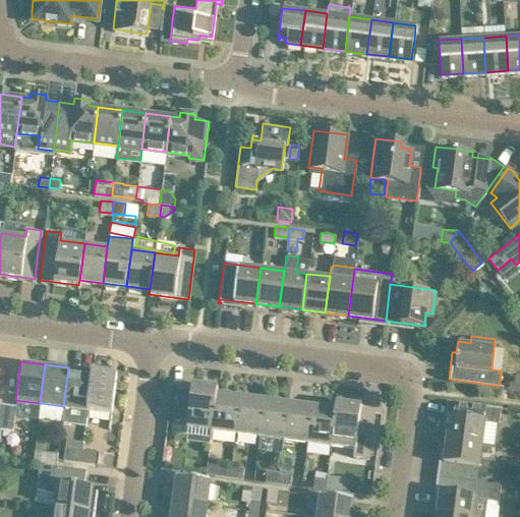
[(84,423),(87,409),(92,370),(68,367),(63,406),(62,420),(84,423)]
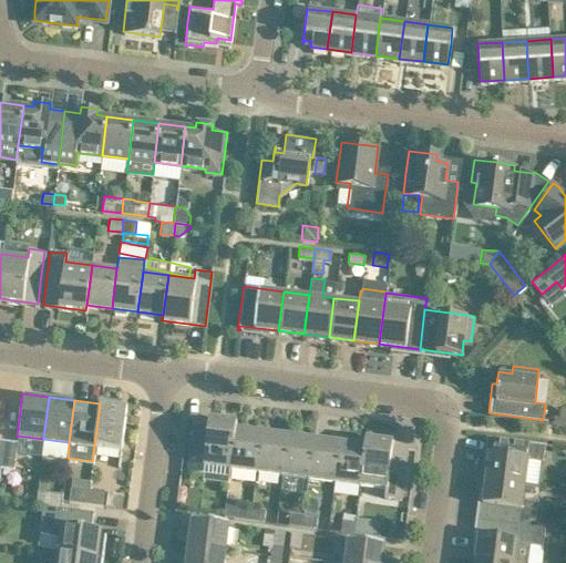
[(126,407),(120,406),(100,403),(94,446),(99,446),(121,449),(125,412),(126,407)]
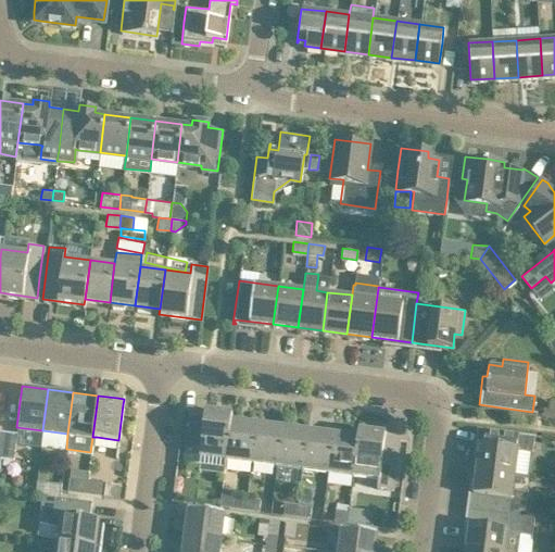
[(554,405),(543,404),(542,413),(554,414),(554,405)]
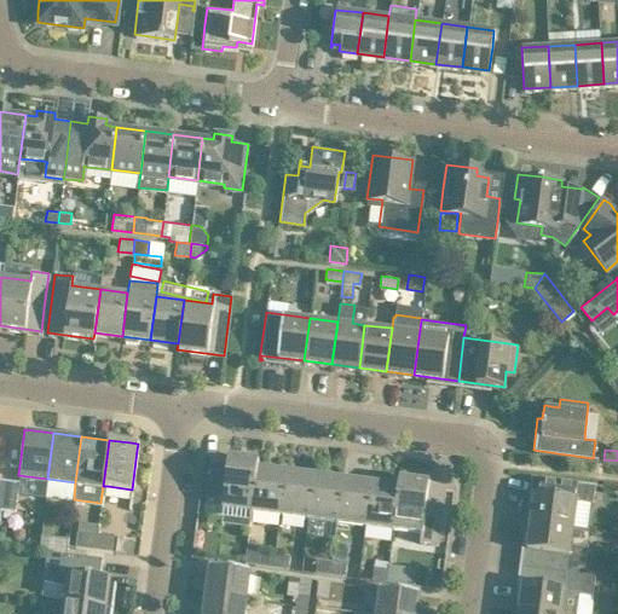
[(204,513),(221,515),(223,505),(252,509),(258,465),(258,459),(212,453),(204,513)]
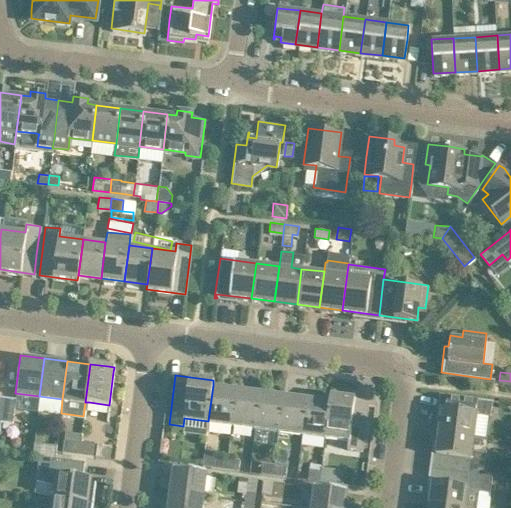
[(213,385),(208,421),(231,424),(235,388),(213,385)]
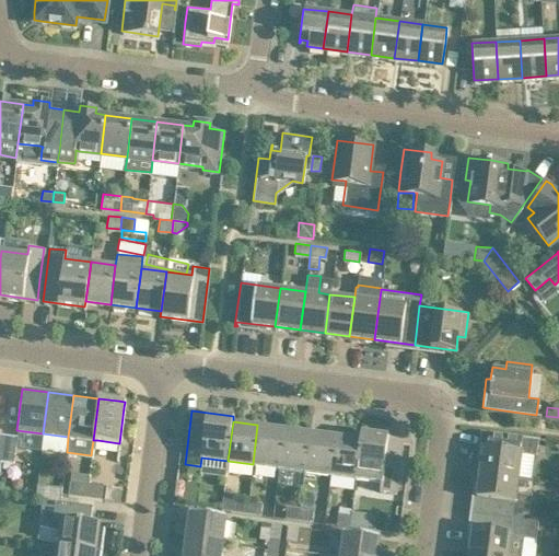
[(253,464),(279,467),(283,428),(257,425),(253,464)]
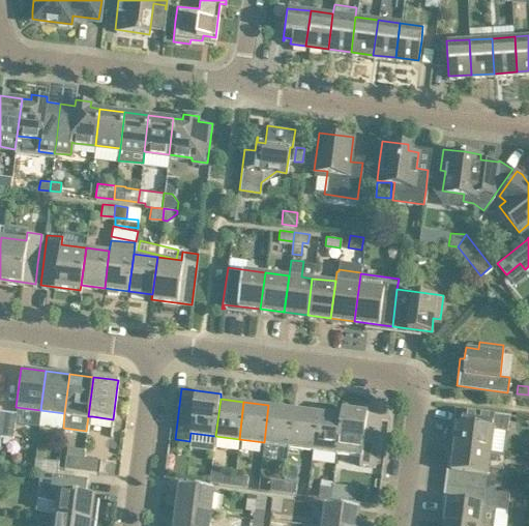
[(264,442),(288,445),(292,408),(268,405),(264,442)]
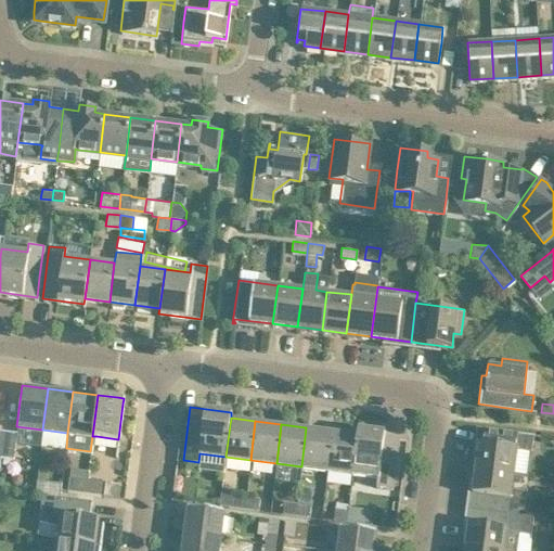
[(479,427),(475,466),(513,471),(516,447),(530,449),(532,433),(475,425),(475,428),(476,428),(477,427),(479,427)]
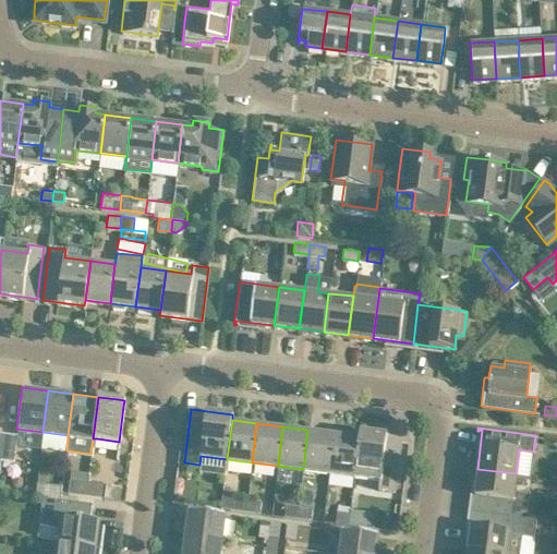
[(307,430),(303,469),(328,472),(334,433),(307,430)]
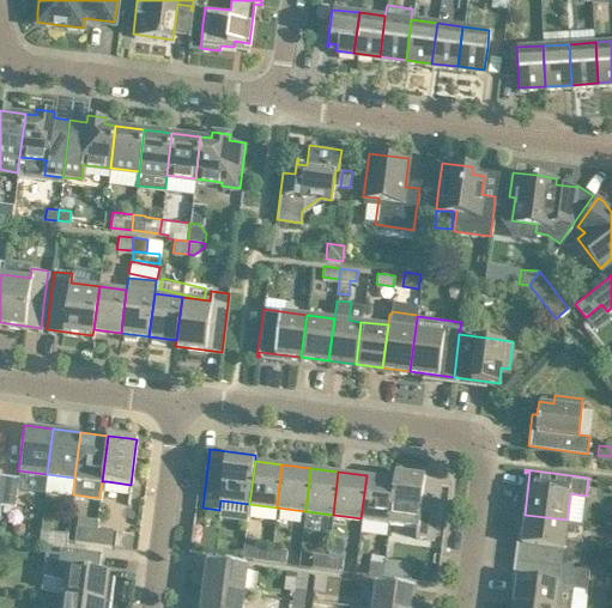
[(0,512),(13,515),(18,475),(4,473),(0,499),(0,512)]
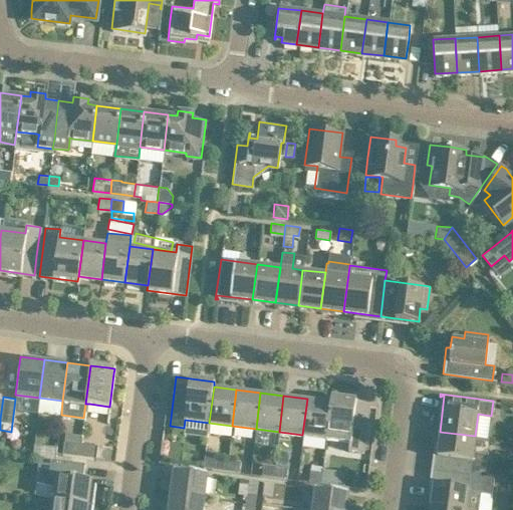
[(330,402),(325,438),(349,441),(348,449),(362,451),(368,402),(330,397),(330,402)]
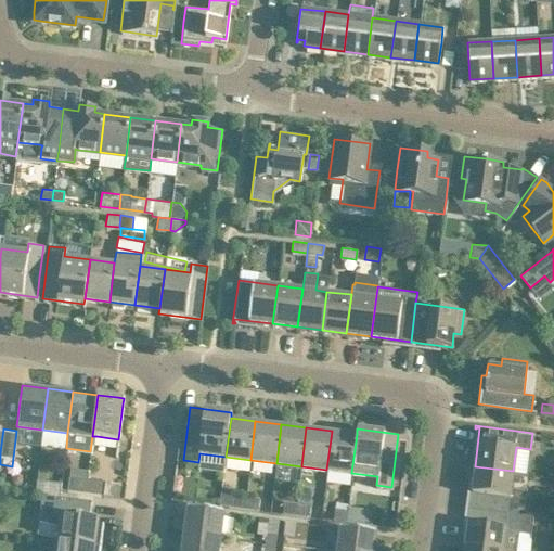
[(332,431),(326,470),(351,473),(357,434),(332,431)]
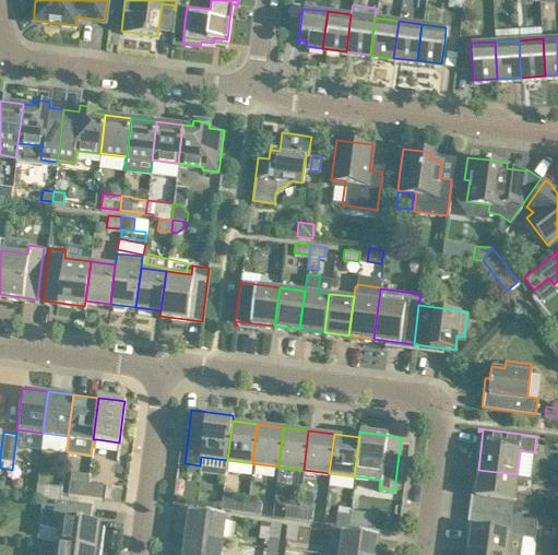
[(517,474),(478,470),(473,510),(522,516),(522,511),(527,511),(530,492),(514,489),(517,474)]
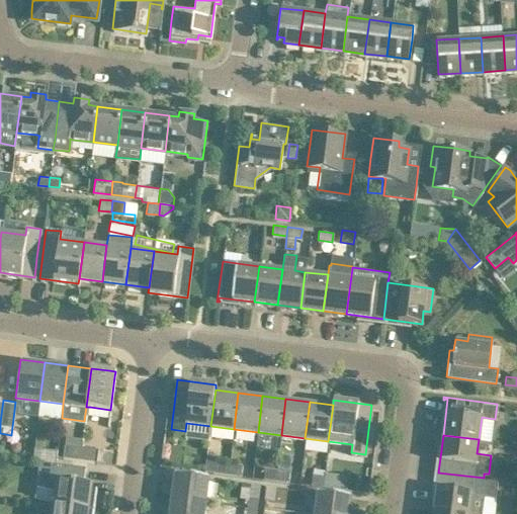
[(73,457),(75,445),(65,444),(63,456),(73,457)]
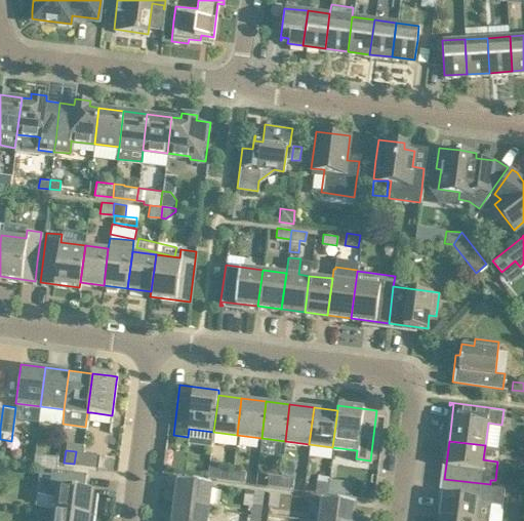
[(39,466),(56,468),(58,455),(45,453),(34,451),(33,465),(39,466)]
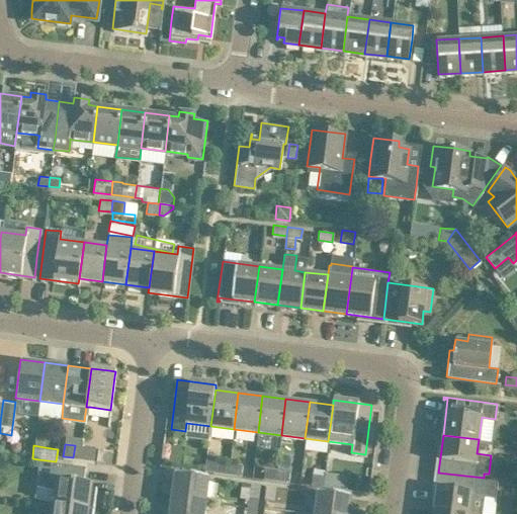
[(97,460),(98,448),(75,445),(73,457),(97,460)]
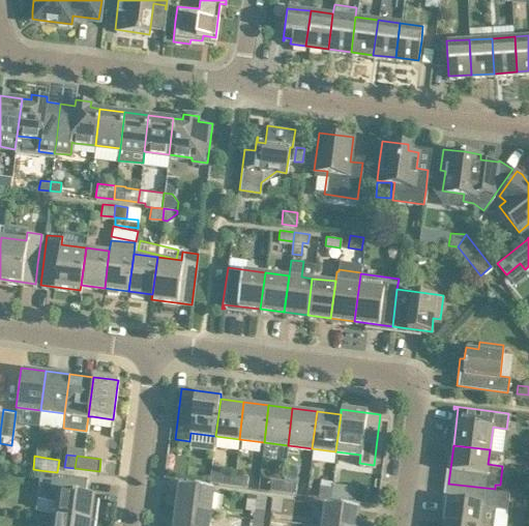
[(218,470),(219,466),(211,465),(209,480),(221,483),(233,484),(235,472),(223,471),(218,470)]
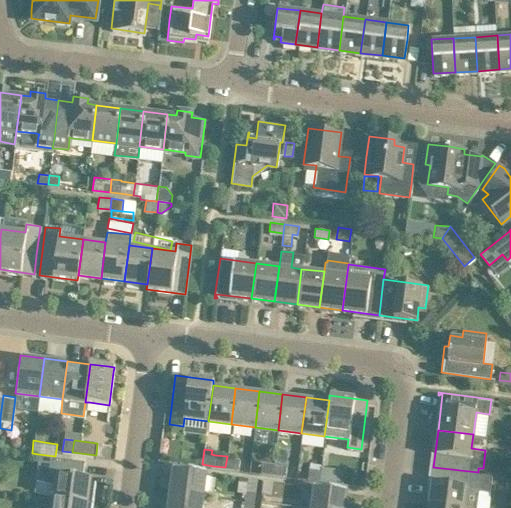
[(64,458),(55,456),(38,454),(35,478),(54,482),(52,497),(92,502),(95,481),(90,480),(90,476),(82,475),(84,460),(64,458)]
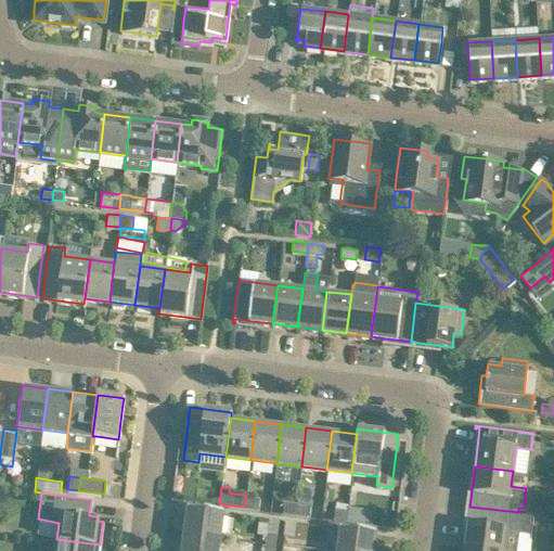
[(553,514),(553,494),(545,492),(543,513),(553,514)]
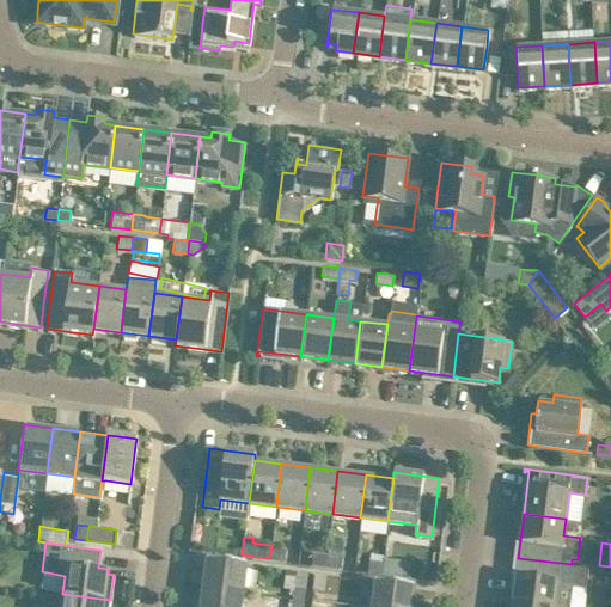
[(272,545),(269,558),(283,560),(286,547),(272,545)]
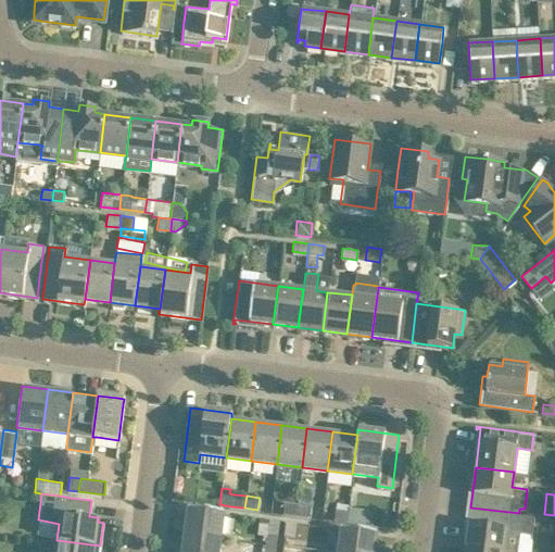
[(282,513),(295,514),(298,502),(285,501),(282,513)]
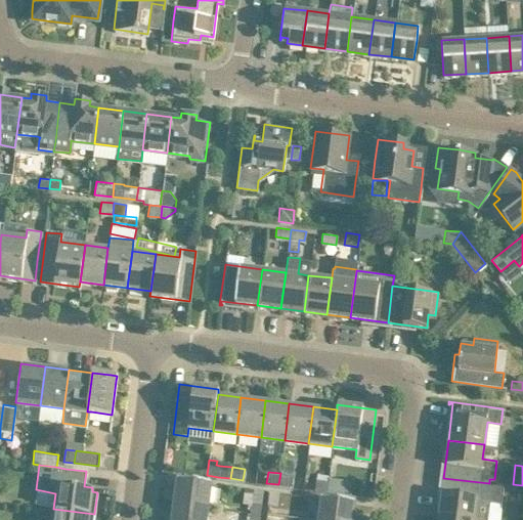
[(293,475),(280,473),(278,484),(291,486),(293,475)]
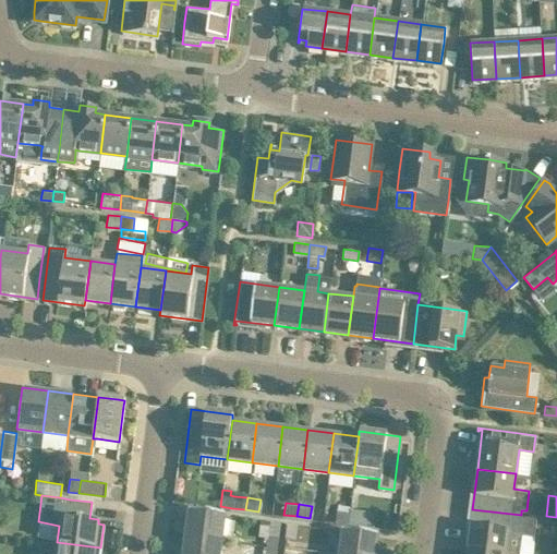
[(225,514),(209,512),(188,508),(184,533),(221,538),(225,514)]
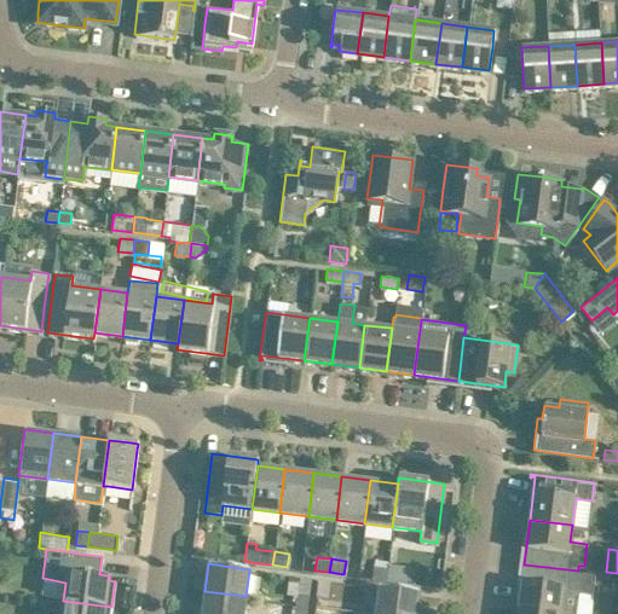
[(373,565),(371,578),(386,580),(388,566),(373,565)]
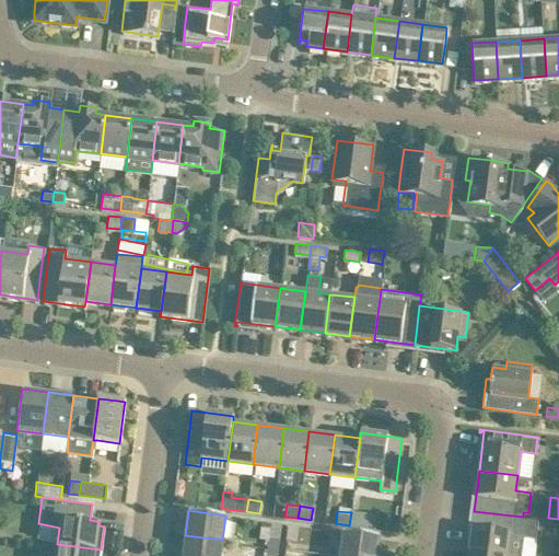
[(474,511),(468,551),(505,555),(520,555),(523,536),(535,537),(538,519),(523,517),(474,511)]
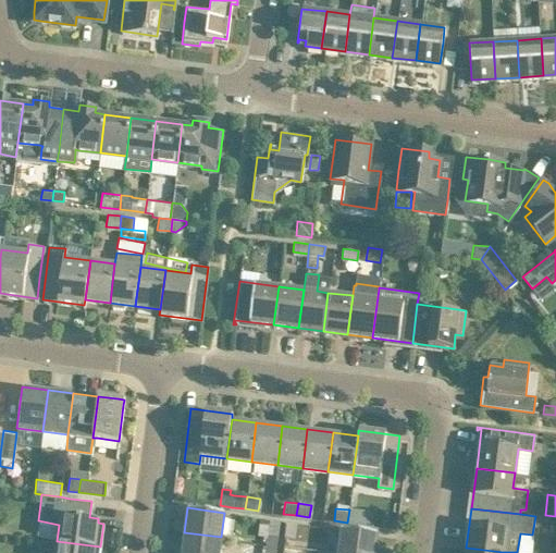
[(266,542),(276,544),(280,520),(269,518),(266,542)]
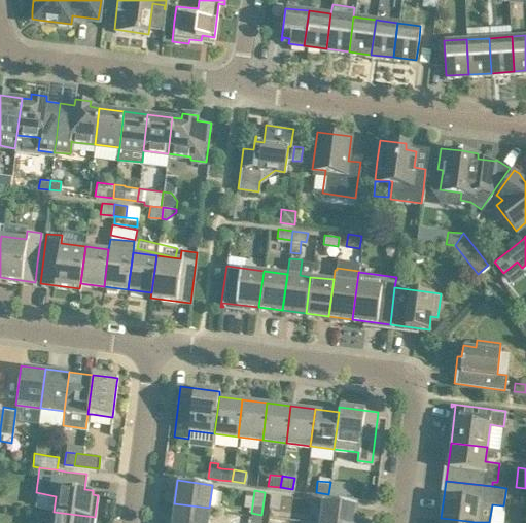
[(271,492),(269,507),(278,509),(280,494),(271,492)]
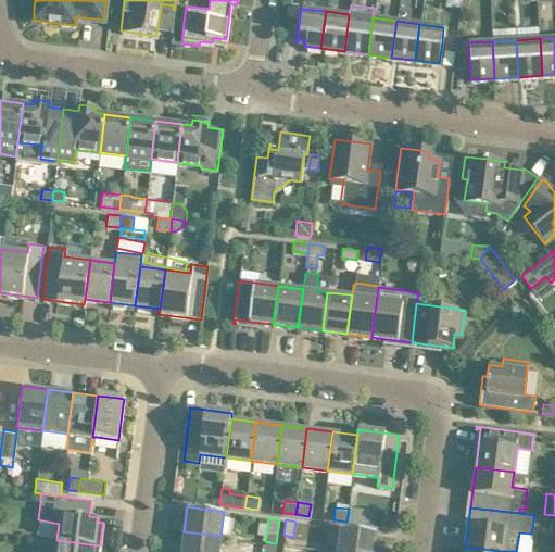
[(337,551),(345,551),(374,551),(377,531),(340,527),(337,551)]
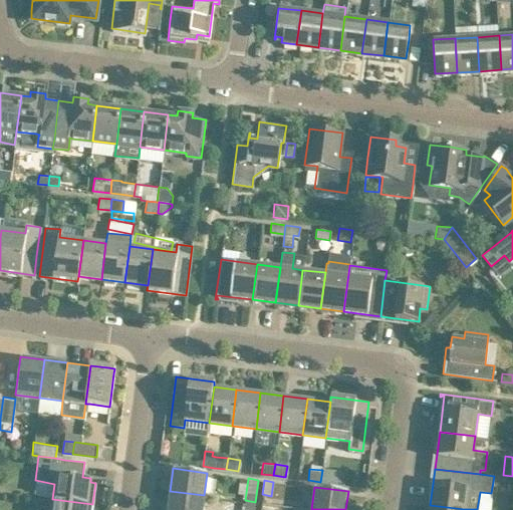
[(202,509),(204,495),(170,491),(167,509),(202,509)]
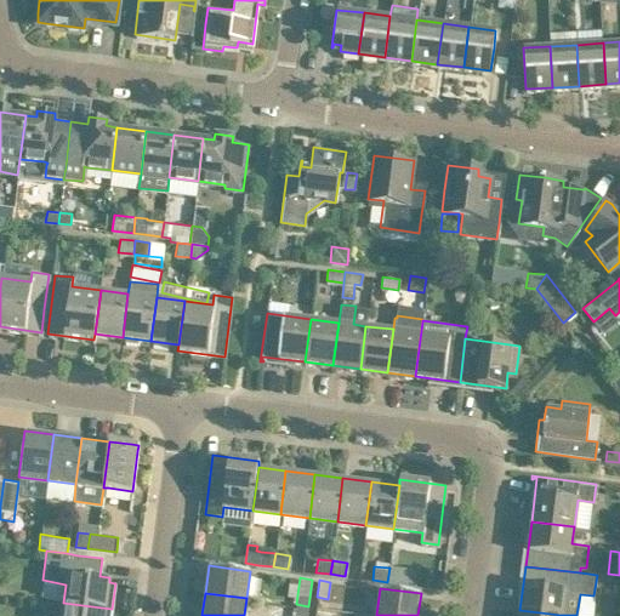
[(111,615),(112,609),(63,603),(61,615),(111,615)]
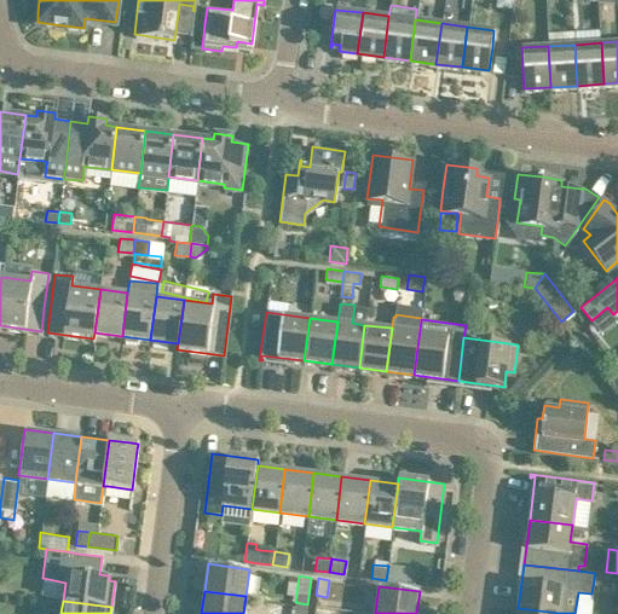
[(306,613),(307,604),(295,602),(294,613),(306,613)]
